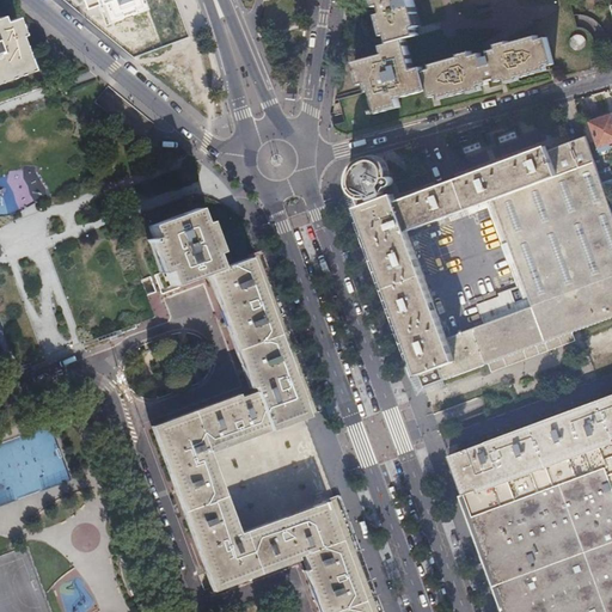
[(391,28),(396,43),(405,41),(418,37),(417,29),(422,28),(415,0),(385,0),(387,7),(384,8),(389,28),(391,28)]
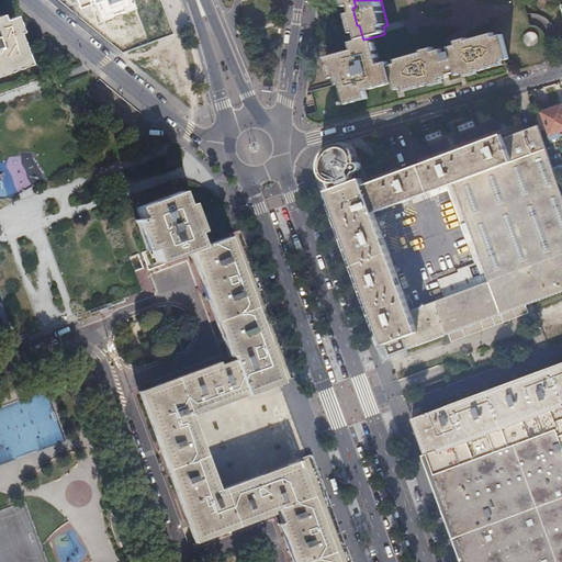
[(0,80),(32,68),(20,37),(22,36),(17,20),(4,24),(2,19),(0,19),(0,80)]
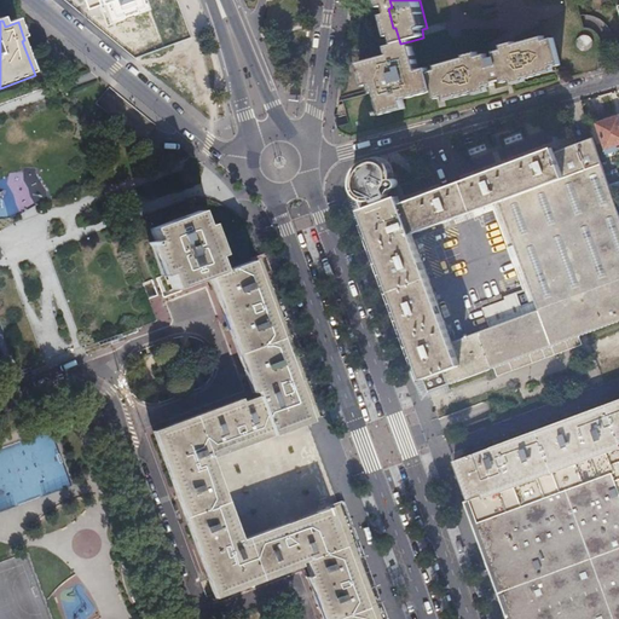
[(434,92),(435,99),(444,97),(446,102),(489,91),(487,86),(510,80),(512,85),(526,81),(525,77),(554,70),(551,65),(560,63),(554,39),(545,41),(544,36),(515,45),(515,41),(503,45),(504,50),(495,52),(496,56),(486,58),(485,56),(478,57),(476,53),(466,56),(466,58),(438,65),(438,67),(428,69),(434,92)]
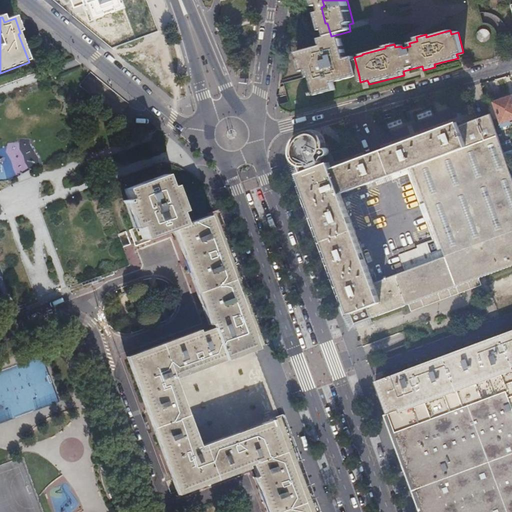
[(479,30),(478,41),(487,41),(488,30),(479,30)]
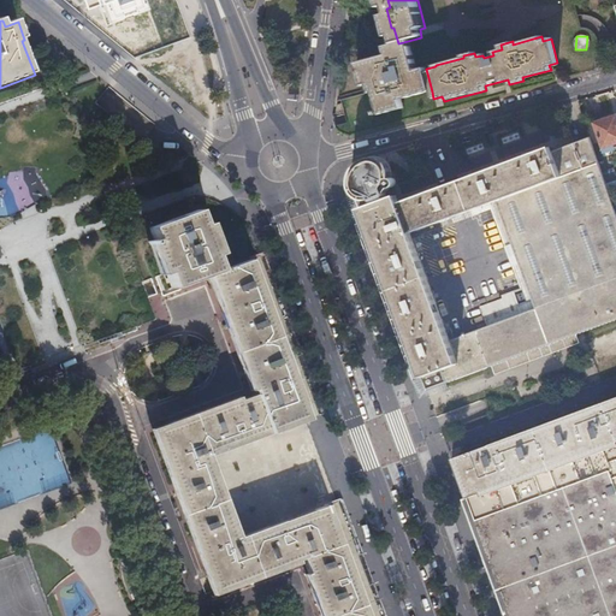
[(384,114),(404,108),(402,100),(432,92),(426,69),(416,72),(408,41),(398,43),(389,47),(391,54),(360,61),(366,86),(372,84),(373,88),(377,87),(384,114)]
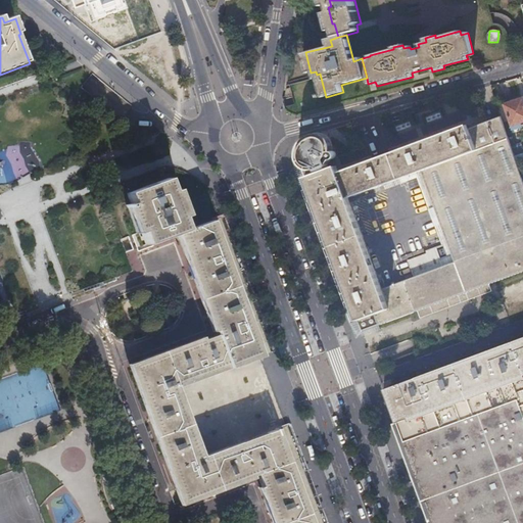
[(517,123),(522,121),(522,99),(505,105),(512,128),(518,126),(517,123)]
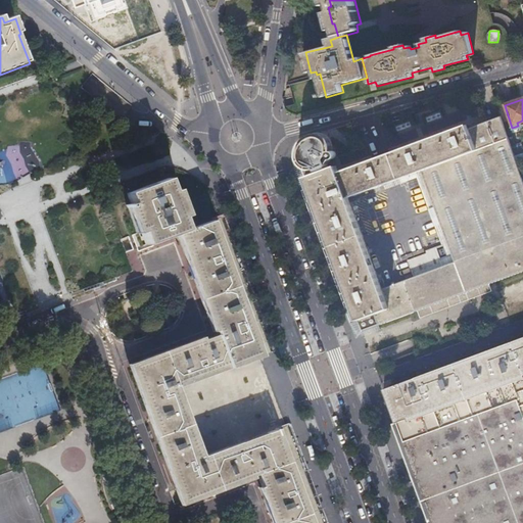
[(501,116),(469,129),(476,145),(508,134),(501,116)]
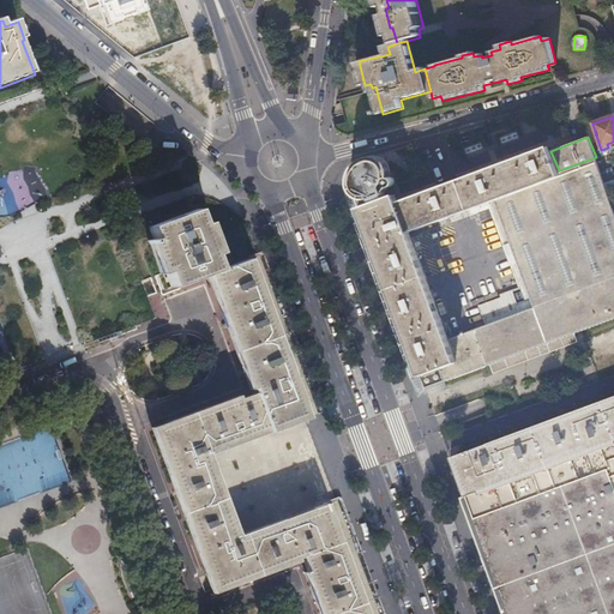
[(547,144),(398,200),(410,232),(487,200),(494,198),(559,170),(551,151),(547,144)]
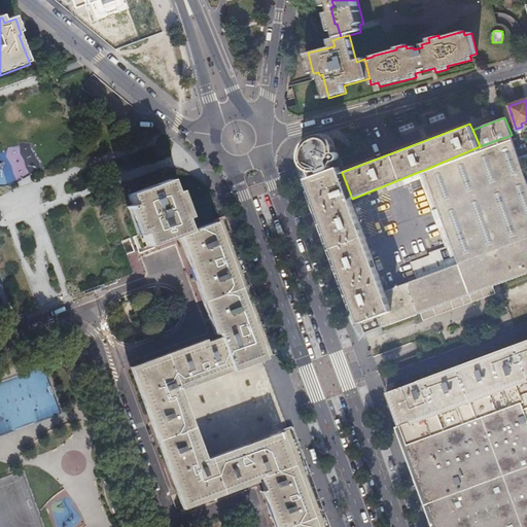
[(317,171),(318,174),(330,169),(329,165),(334,161),(336,161),(339,157),(339,155),(337,152),(334,151),(334,147),(332,142),(328,138),(322,135),(318,135),(313,136),(309,138),(305,142),(302,147),(299,153),(300,159),(302,164),(305,168),(308,171),(315,172),(317,171)]
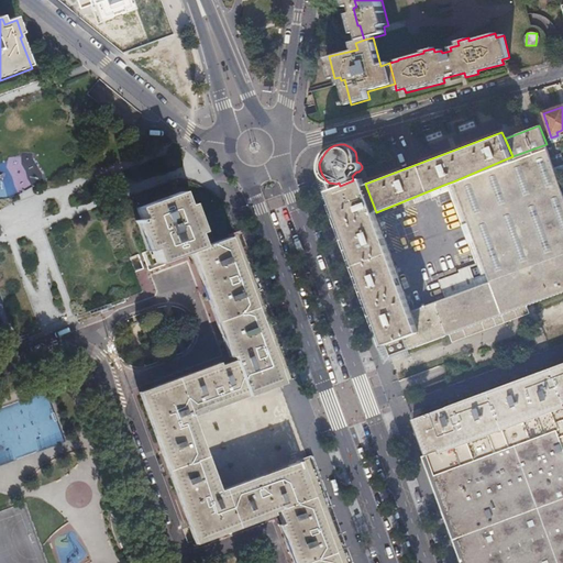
[(340,186),(328,190),(356,271),(384,344),(403,338),(408,349),(562,289),(562,192),(547,144),(512,156),(453,181),(489,279),(451,294),(445,296),(412,308),(403,282),(398,272),(386,239),(379,222),(376,212),(365,184),(362,177),(353,180),(340,186)]
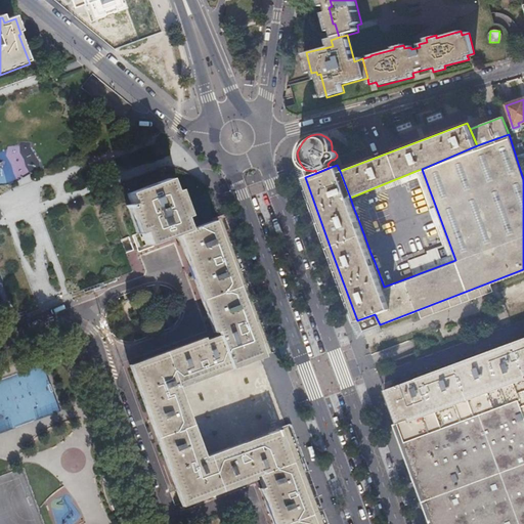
[(442,243),(448,241),(422,169),(416,171),(442,243)]
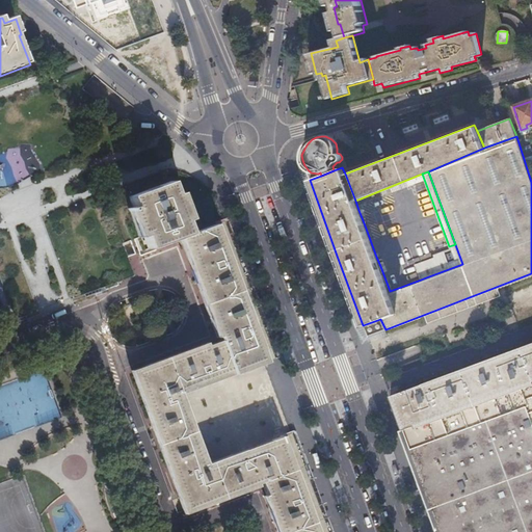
[(182,238),(190,235),(185,224),(190,222),(179,194),(175,196),(169,183),(129,200),(133,210),(128,212),(139,241),(144,239),(149,251),(182,238)]
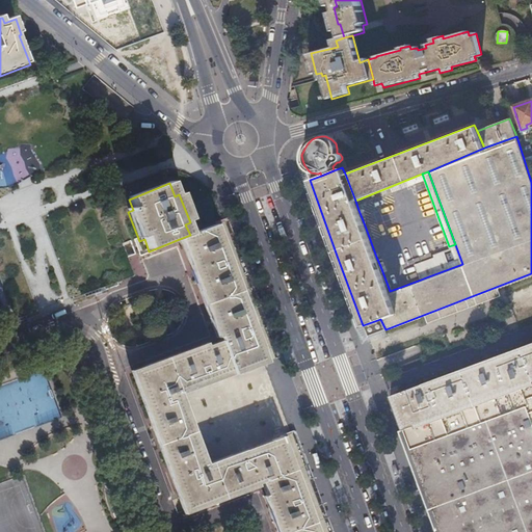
[(364,208),(358,210),(365,225),(370,223),(364,208)]
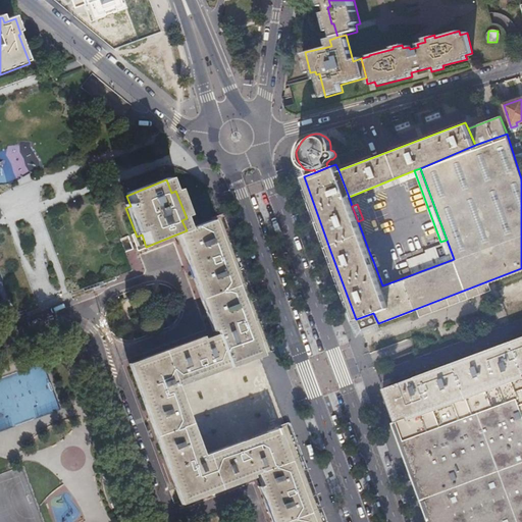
[(187,230),(178,233),(217,335),(132,368),(184,502),(258,473),(275,521),(321,521),(314,500),(286,426),(205,457),(178,389),(270,354),(219,218),(187,230)]
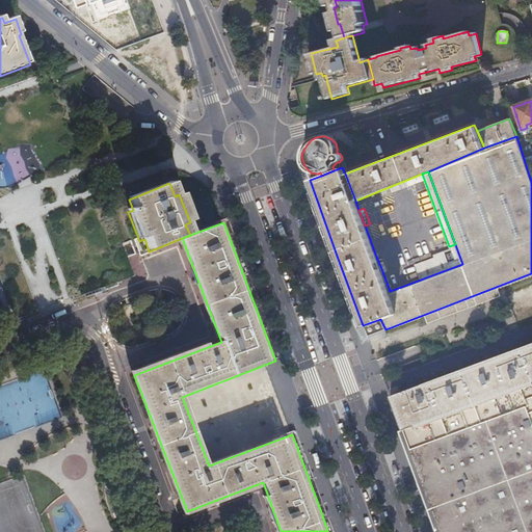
[(415,263),(421,280),(426,277),(462,264),(455,244),(442,249),(443,249),(432,254),(433,256),(415,263)]
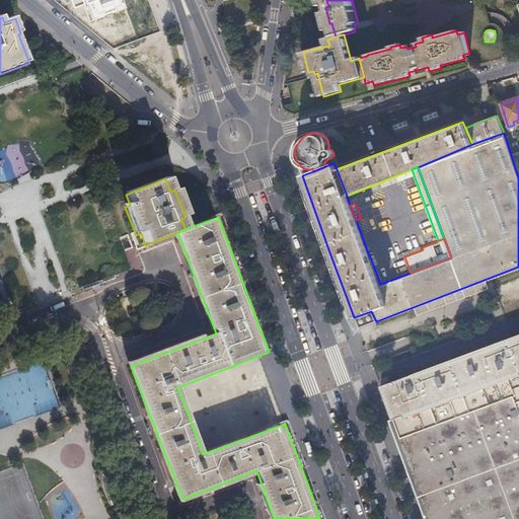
[(374,248),(367,250),(371,260),(377,256),(374,248)]
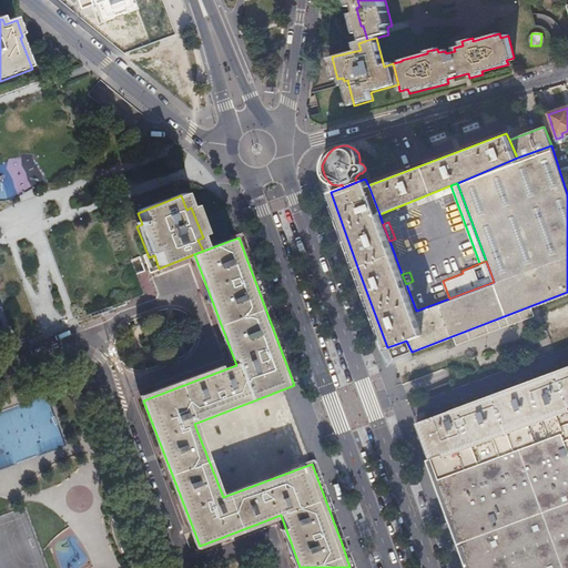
[(567,567),(567,365),(414,423),(468,567),(567,567)]
